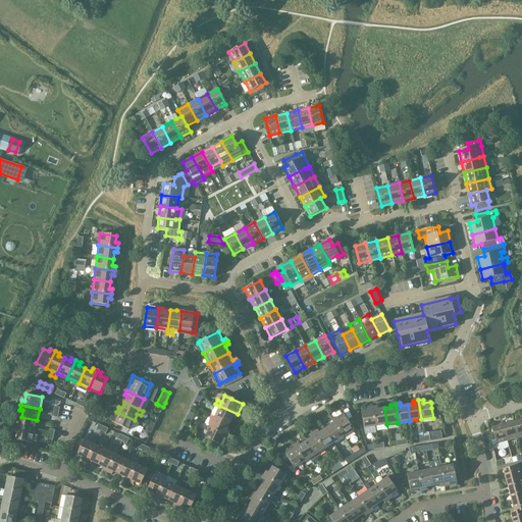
[(210,415),(214,417),(229,424),(232,418),(236,419),(238,414),(219,406),(217,412),(213,410),(210,415)]
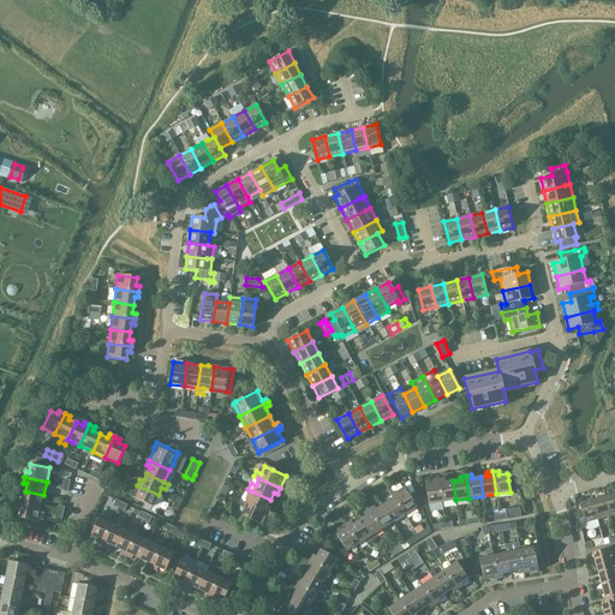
[(434,484),(425,485),(429,513),(443,511),(442,502),(439,479),(433,481),(434,484)]
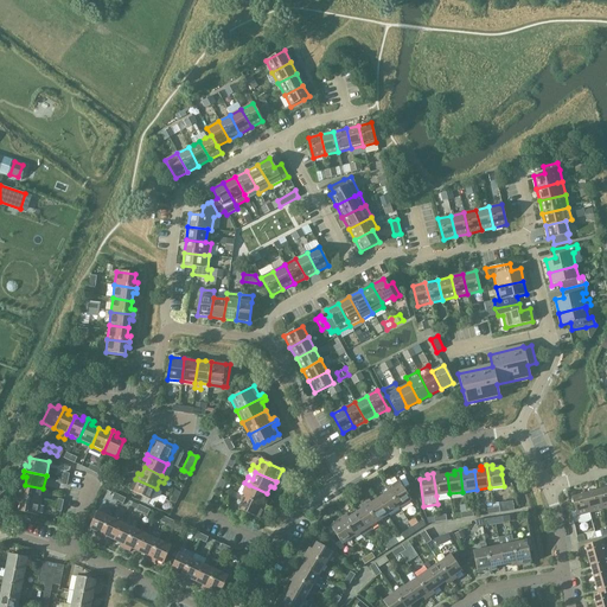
[(438,473),(433,473),(436,496),(449,493),(447,474),(439,477),(438,473)]
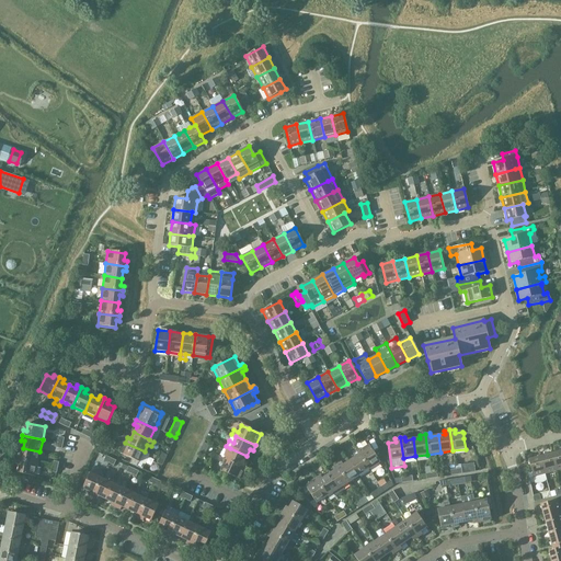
[(145,451),(125,443),(119,454),(139,462),(145,451)]
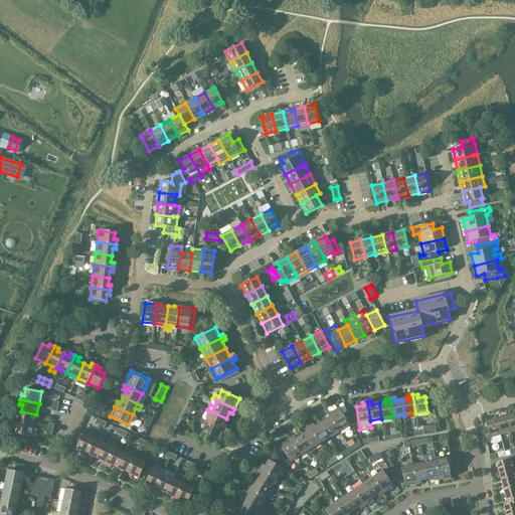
[(338,408),(328,414),(339,431),(348,424),(338,408)]
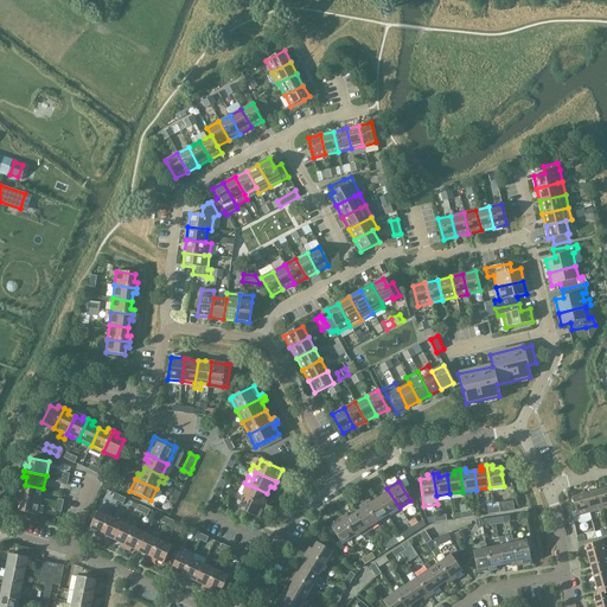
[(19,492),(18,497),(40,502),(43,489),(25,485),(23,492),(19,492)]
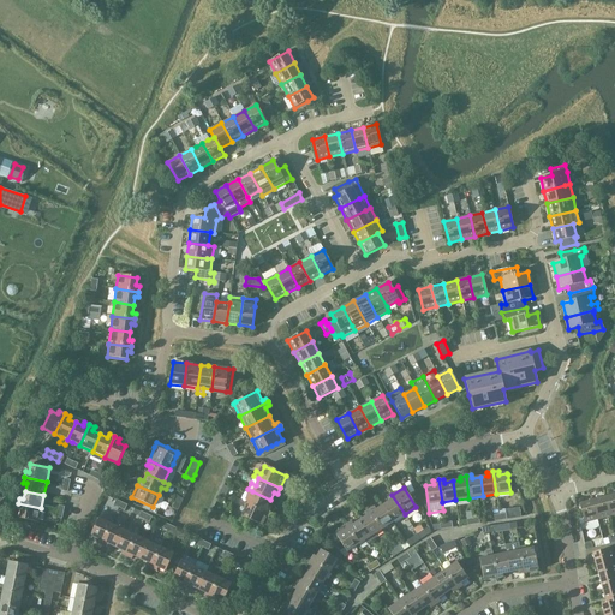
[(252,491),(248,503),(268,513),(270,508),(267,507),(270,500),(252,491)]
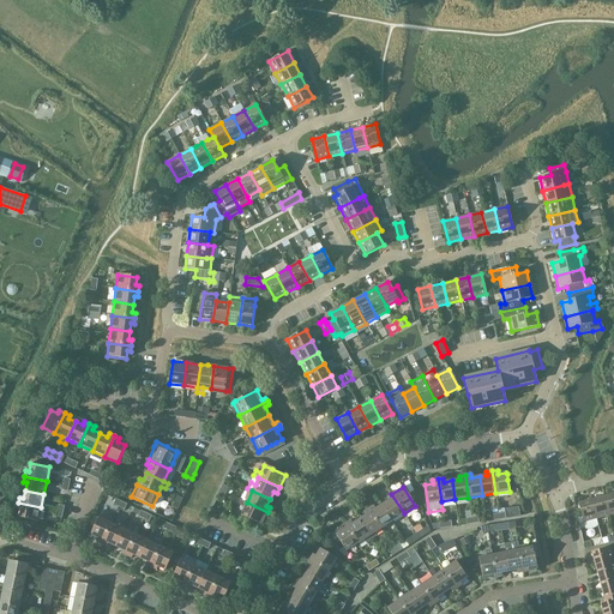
[(613,493),(603,497),(608,515),(613,513),(613,493)]
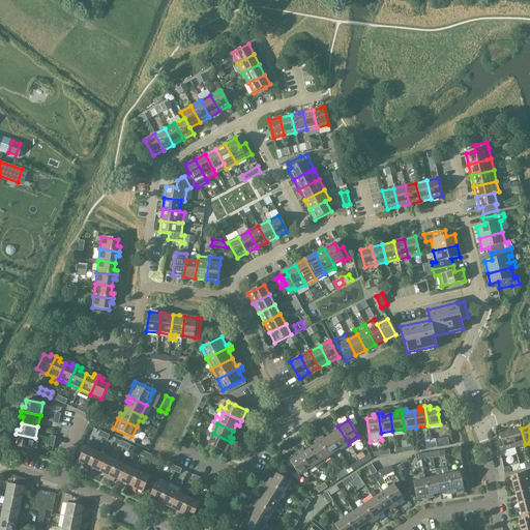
[(335,433),(329,436),(339,449),(349,443),(337,427),(333,430),(335,433)]
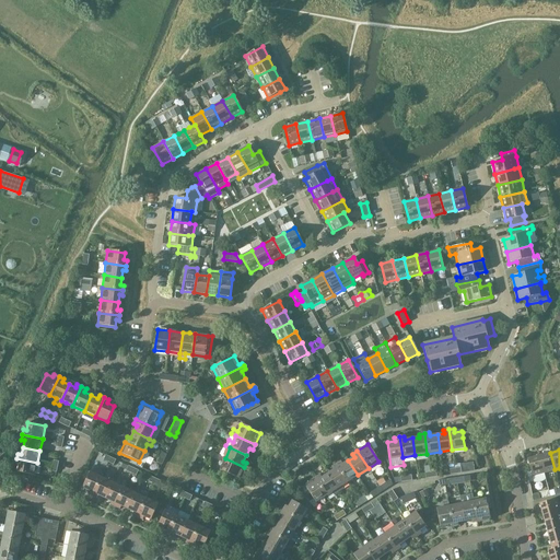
[(550,453),(538,456),(544,473),(555,469),(550,453)]
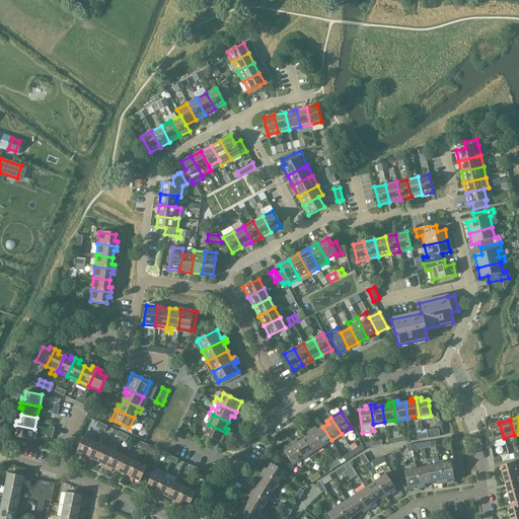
[(491,435),(488,436),(489,442),(504,438),(499,423),(489,426),(491,435)]
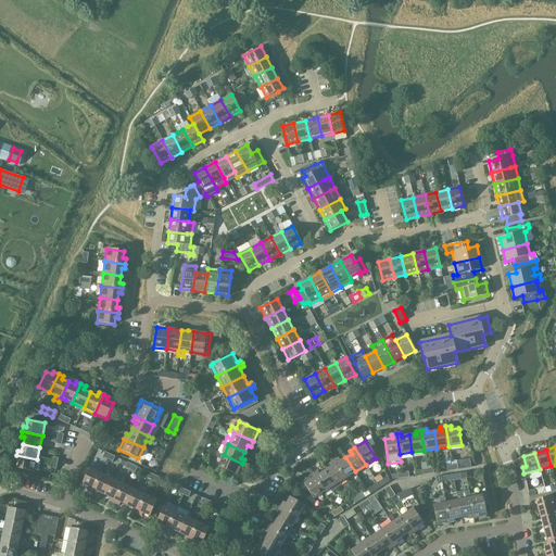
[(220,454),(215,466),(217,467),(218,467),(237,476),(242,464),(224,455),(220,454)]
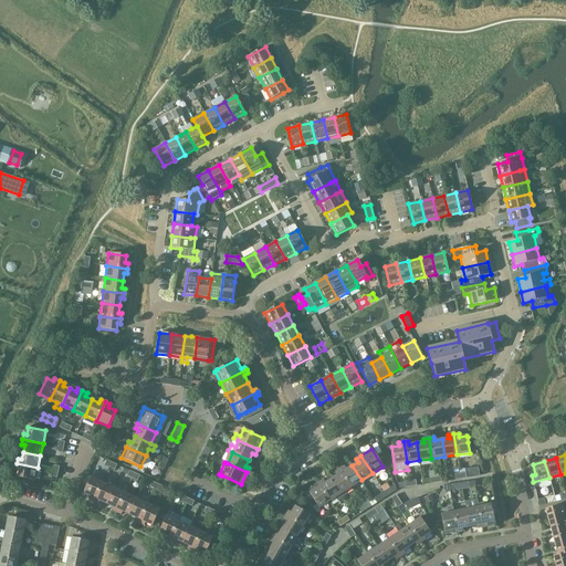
[(38,468),(17,463),(16,469),(19,470),(18,478),(35,481),(38,468)]
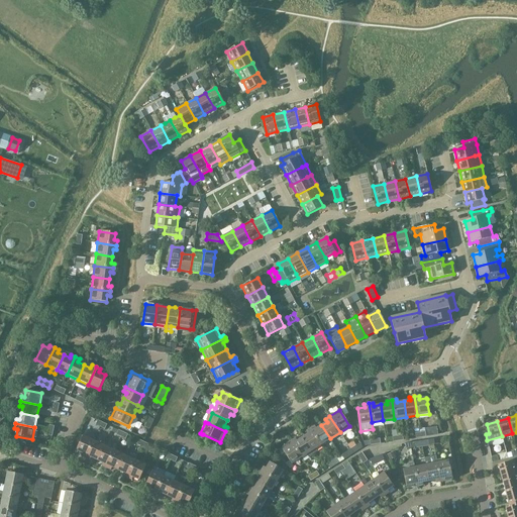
[(314,426),(310,429),(320,445),(330,438),(321,425),(316,429),(314,426)]
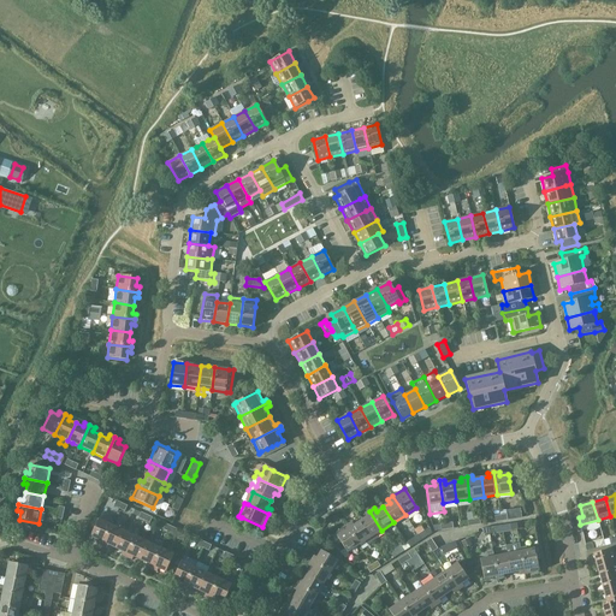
[(366,517),(360,522),(371,538),(372,542),(378,538),(375,534),(381,531),(369,511),(365,515),(366,517)]
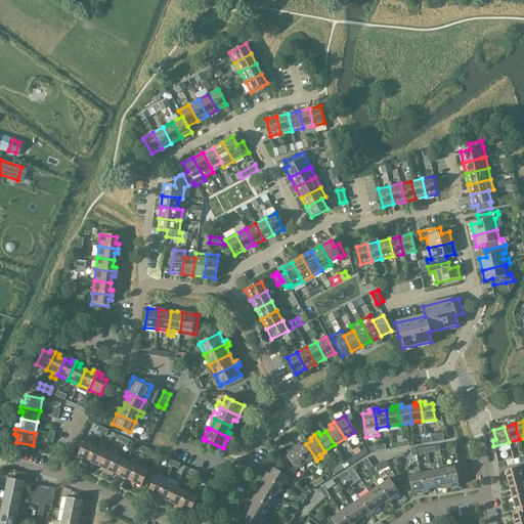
[(86,437),(77,456),(83,460),(82,463),(86,465),(94,446),(96,442),(86,437)]
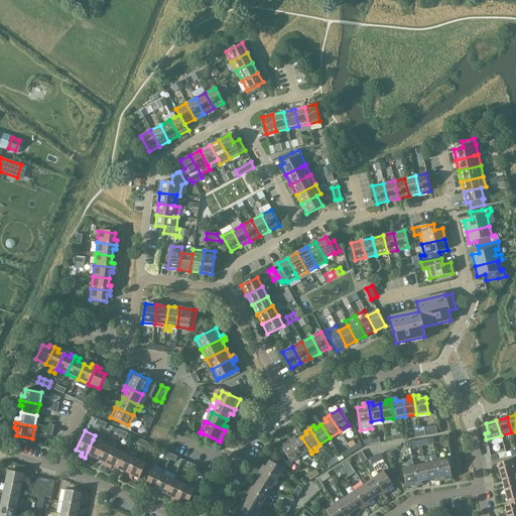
[(294,437),(289,440),(300,457),(305,454),(307,457),(311,454),(310,450),(301,437),(295,440),(294,437)]
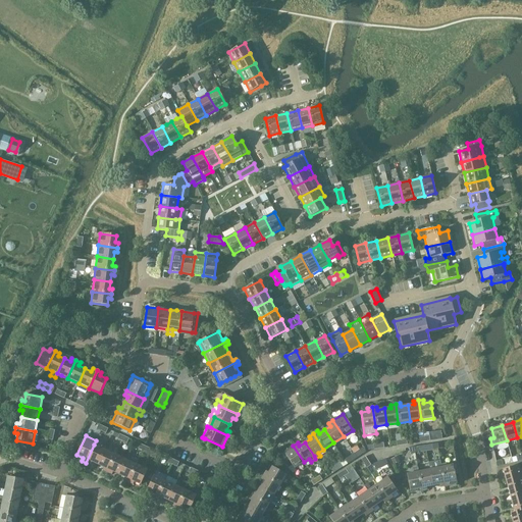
[(92,462),(98,465),(105,450),(94,445),(86,463),(91,465),(92,462)]
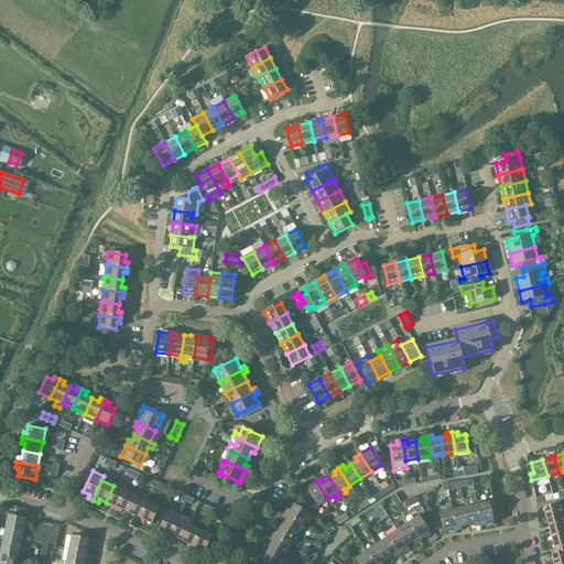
[(328,499),(316,481),(306,488),(317,507),(328,499)]
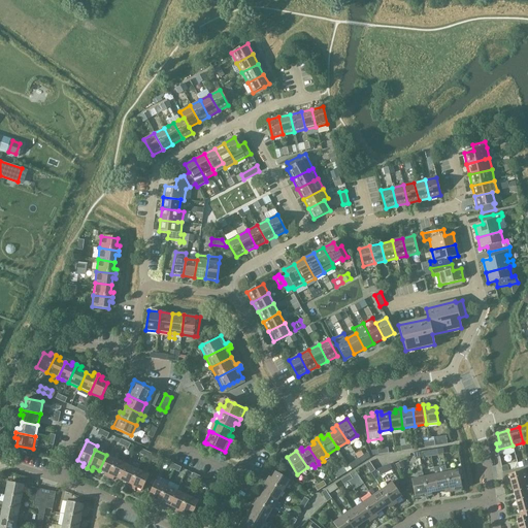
[(104,476),(108,479),(117,460),(106,455),(99,470),(105,473),(104,476)]
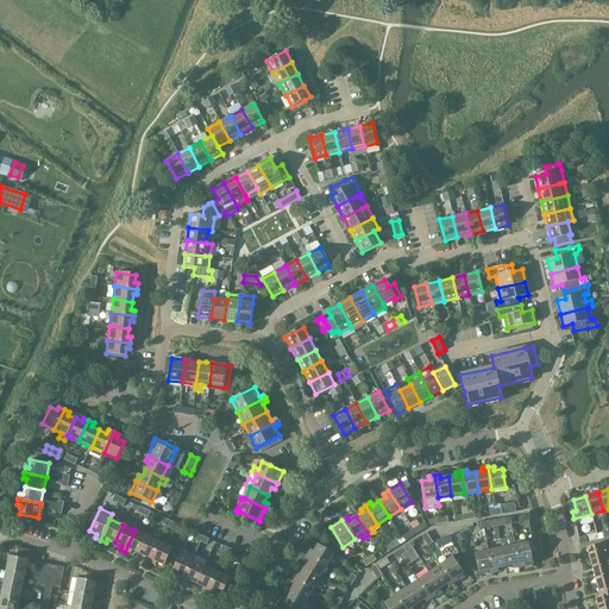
[(132,551),(139,554),(146,537),(135,531),(125,552),(130,554),(132,551)]
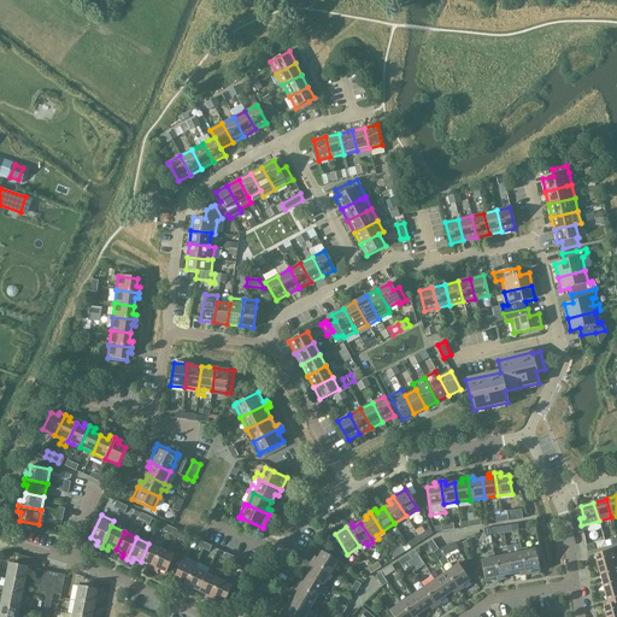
[(460,544),(464,550),(472,546),(469,539),(460,544)]
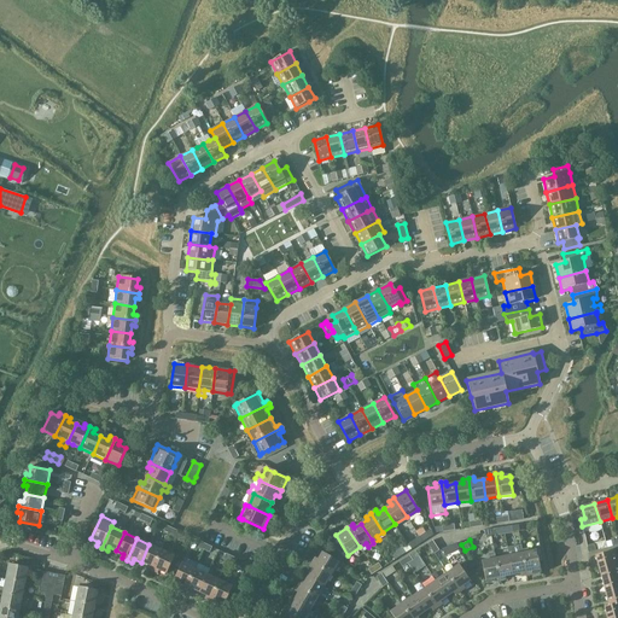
[(432,541),(426,544),(433,554),(438,551),(432,541)]
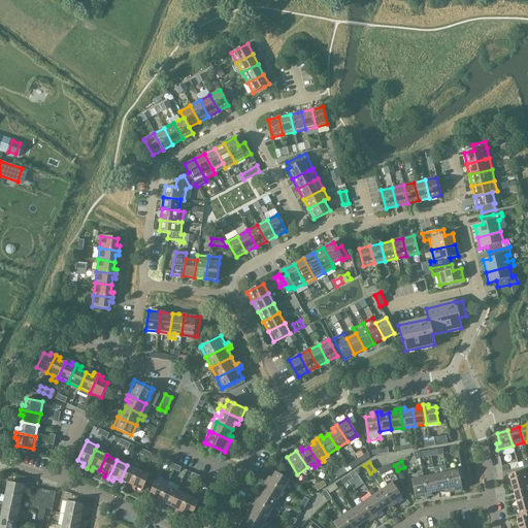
[(125,486),(129,489),(138,470),(127,465),(121,481),(126,484),(125,486)]
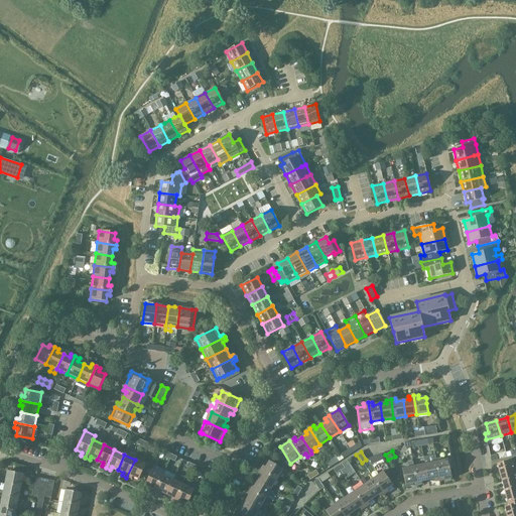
[(381,455),(368,460),(371,465),(383,459),(381,455)]
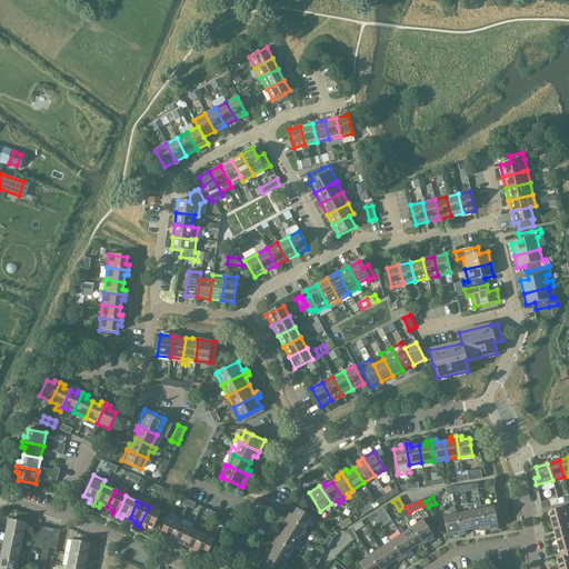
[(479,502),(467,505),(468,512),(471,529),(479,528),(479,531),(485,530),(480,506),(479,502)]
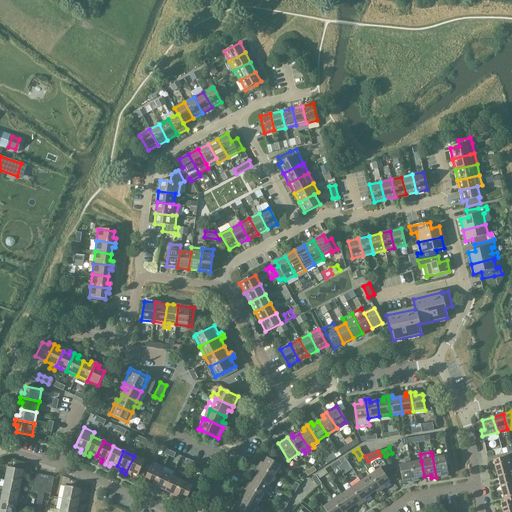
[(437,454),(432,455),(436,477),(448,475),(444,456),(437,457),(437,454)]
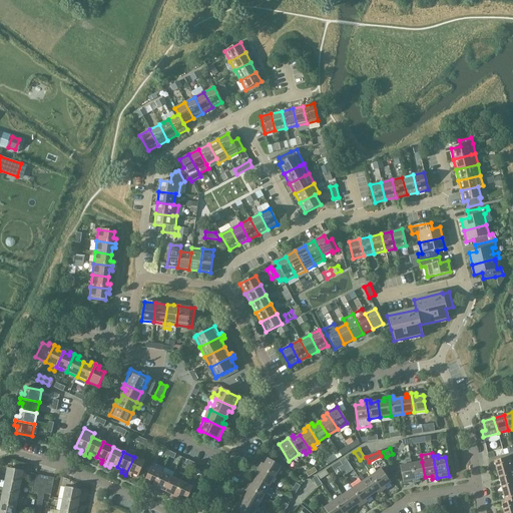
[(134,457),(125,475),(130,477),(131,474),(137,477),(144,462),(134,457)]
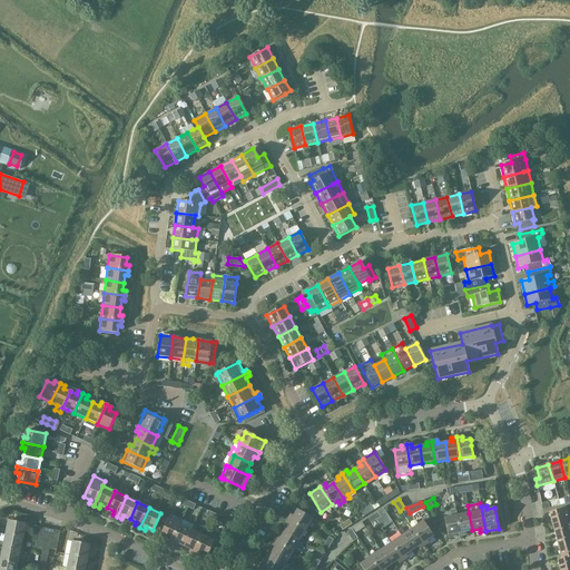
[(549,512),(551,524),(569,520),(567,508),(549,512)]
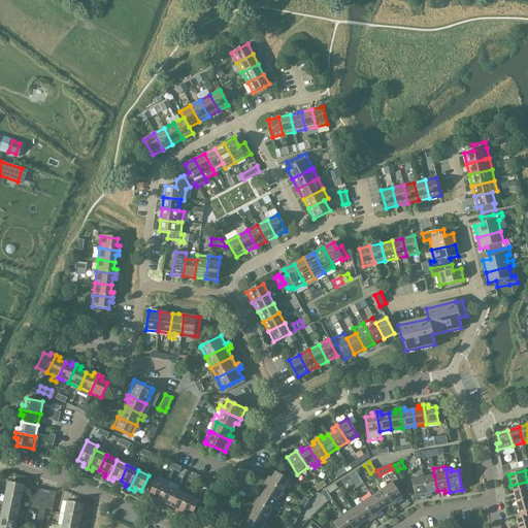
[(355,471),(345,477),(348,482),(354,490),(363,484),(355,471)]
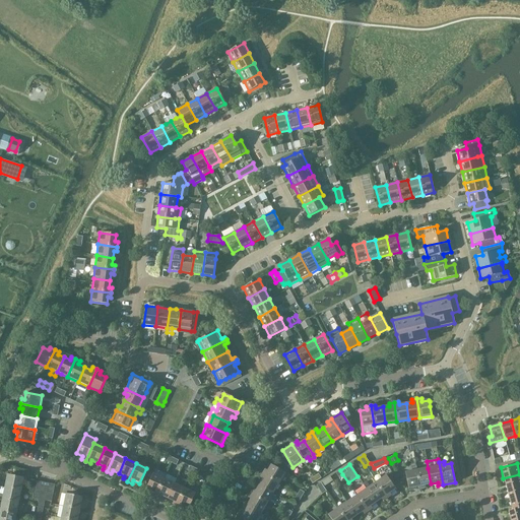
[(264,469),(262,473),(279,483),(285,473),(271,465),(267,471),(264,469)]
